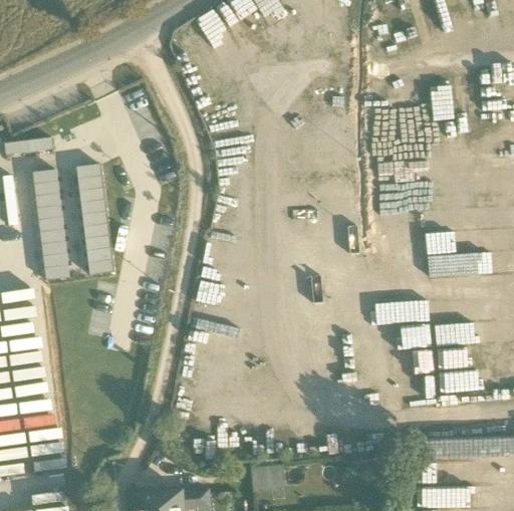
[(52,137),(4,143),(5,155),(53,149),(52,137)]
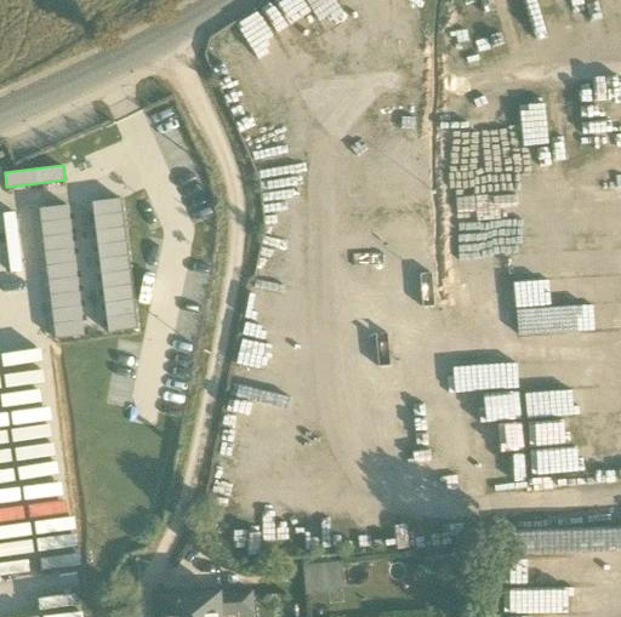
[(120,196),(91,201),(108,331),(137,326),(120,196)]
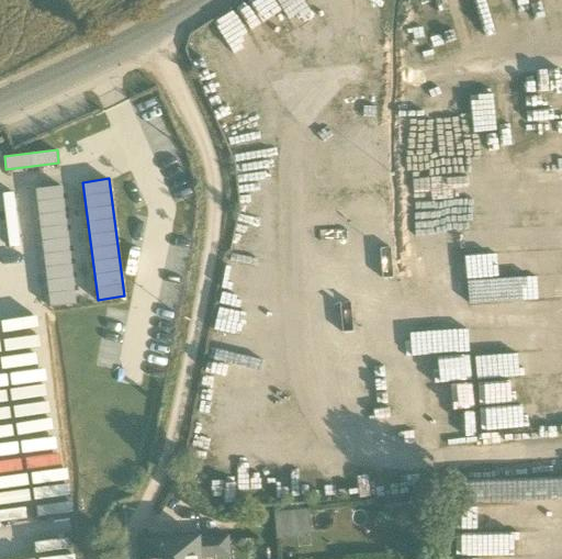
[(60,185),(34,188),(49,305),(76,302),(60,185)]
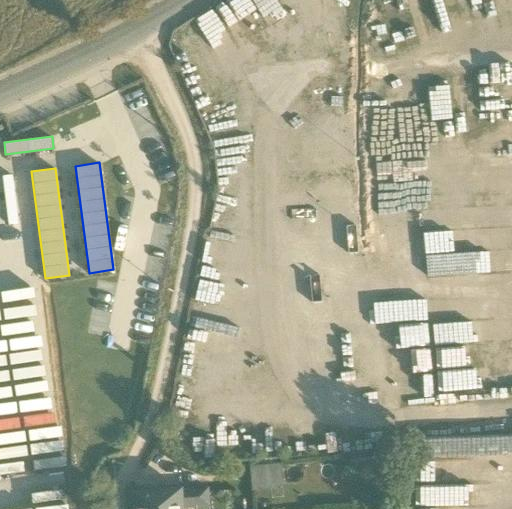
[(250,462),(252,486),(283,484),(282,460),(250,462)]
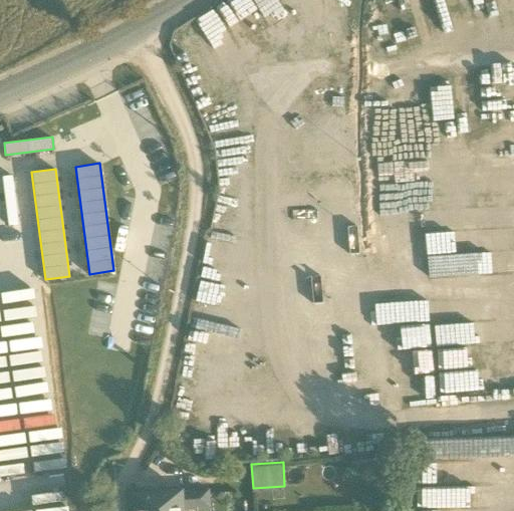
[(185,510),(185,509),(184,490),(132,492),(133,510),(185,510)]
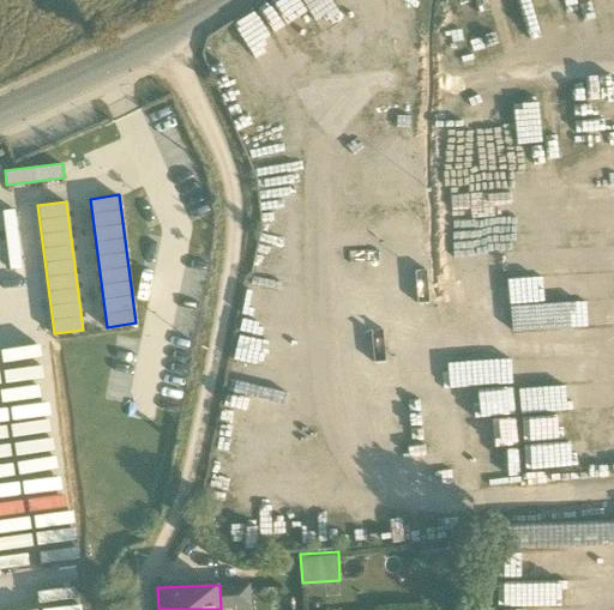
[(236,607),(236,609),(252,609),(251,585),(220,585),(221,608),(236,607)]
